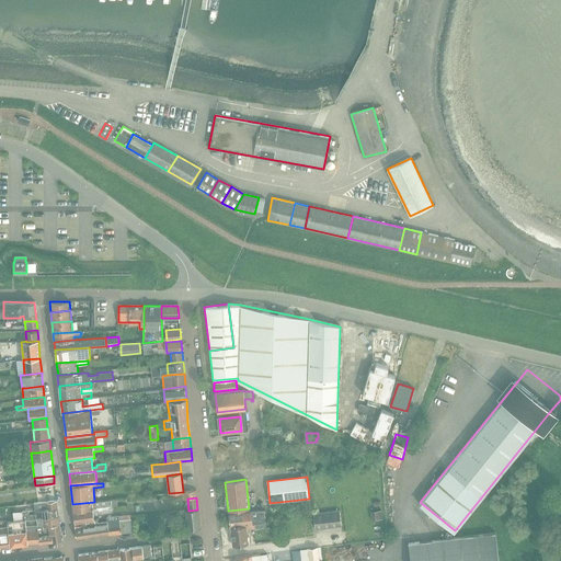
[(34,511),(56,507),(56,501),(33,503),(34,511)]
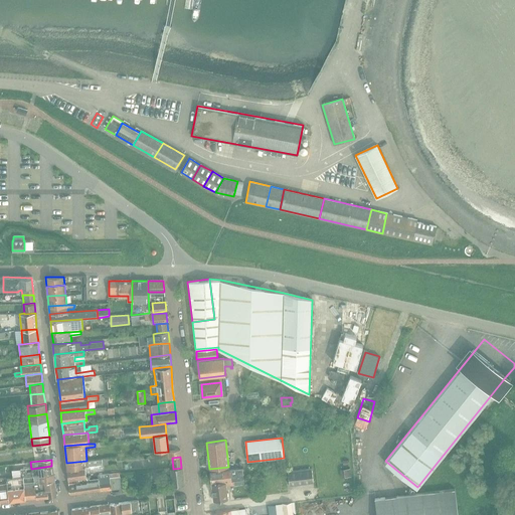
[(102,465),(102,462),(101,460),(87,461),(66,463),(67,469),(83,467),(102,465)]
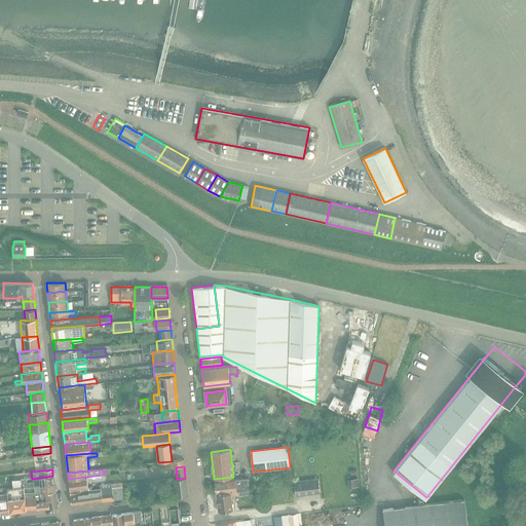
[(70,490),(87,487),(87,482),(105,480),(104,475),(85,477),(69,479),(70,490)]
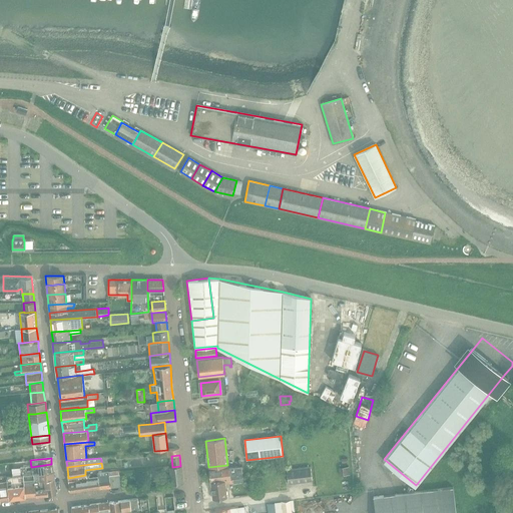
[(33,474),(53,472),(52,464),(51,464),(31,467),(31,471),(25,471),(25,467),(20,468),(21,475),(23,475),(33,474)]
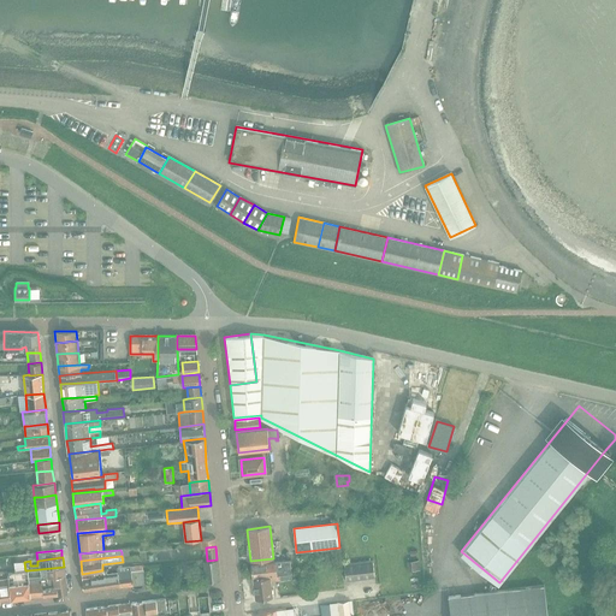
[(217,560),(207,561),(203,561),(205,581),(220,580),(218,560),(217,560)]
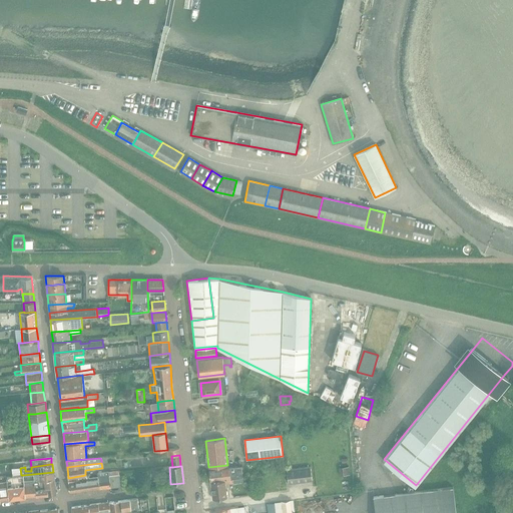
[(228,468),(209,470),(210,481),(229,479),(229,480),(242,478),(241,466),(228,468)]
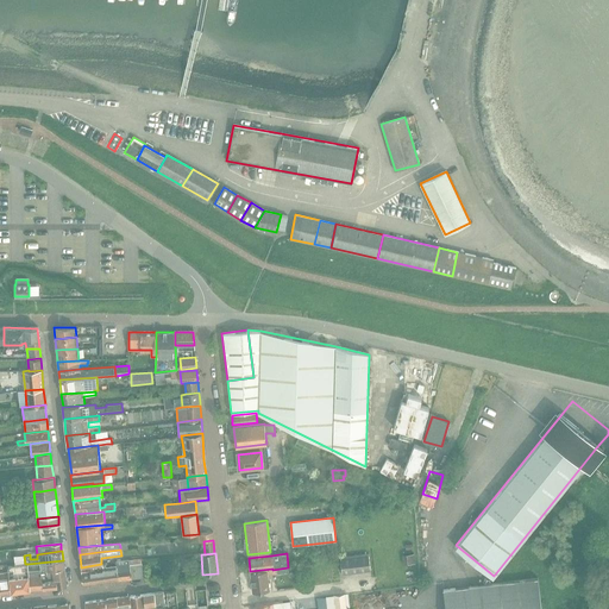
[(413,553),(401,556),(402,564),(414,563),(413,553)]
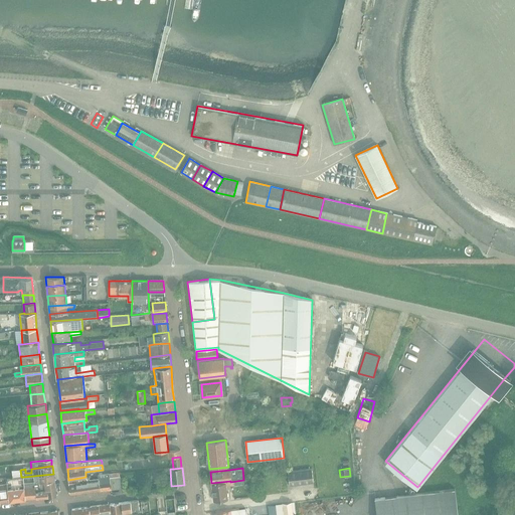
[(313,483),(311,469),(288,472),(289,486),(313,483)]
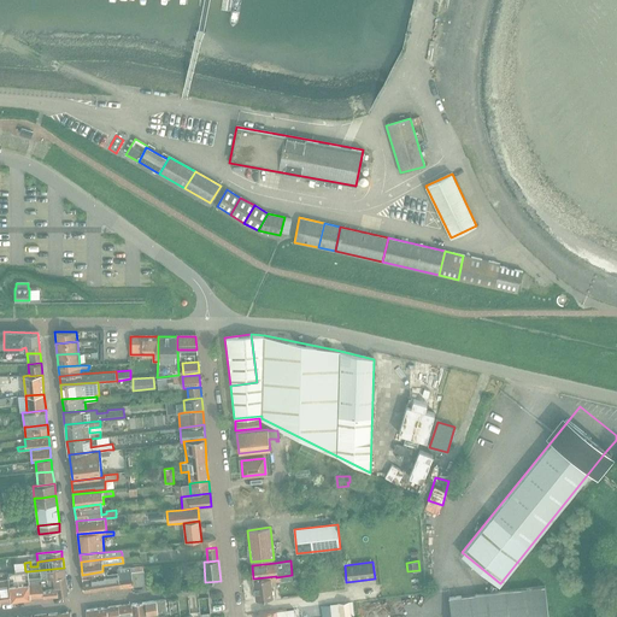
[(133,587),(145,585),(142,566),(130,568),(133,587)]
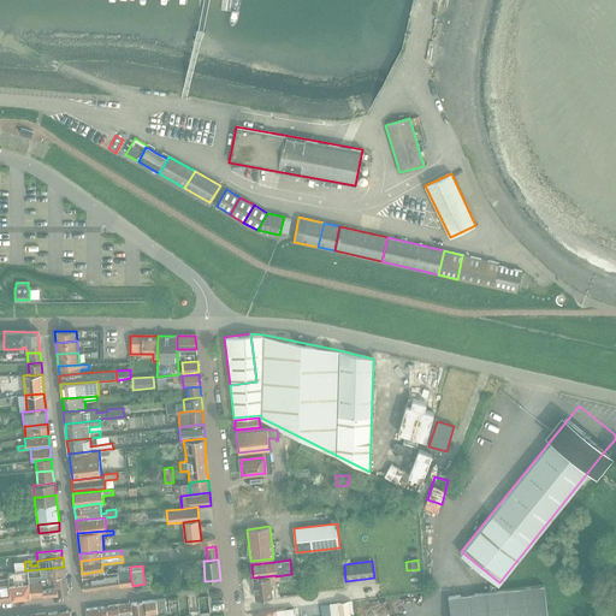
[(40,569),(41,578),(41,579),(46,578),(65,575),(64,567),(40,569)]
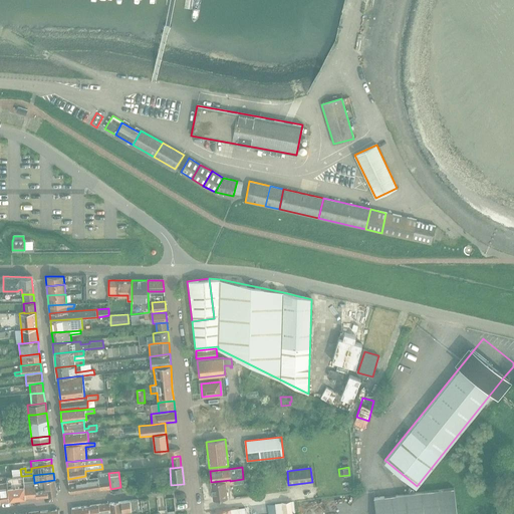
[(99,490),(110,489),(108,473),(97,474),(97,477),(98,479),(99,490)]
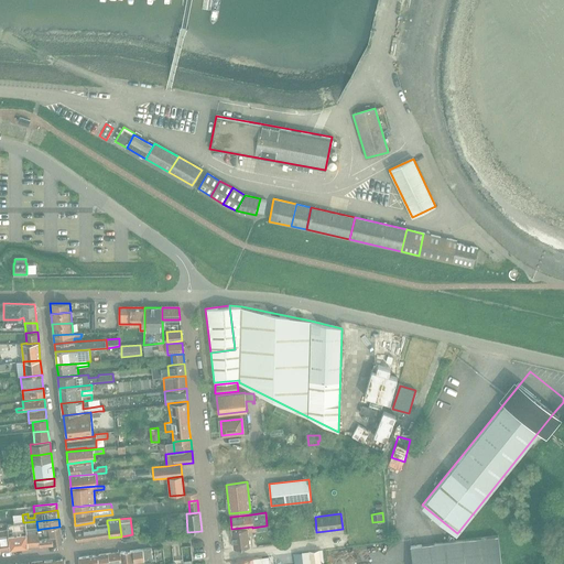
[(28,546),(25,530),(25,522),(23,522),(7,524),(8,531),(10,549),(28,548),(28,546)]
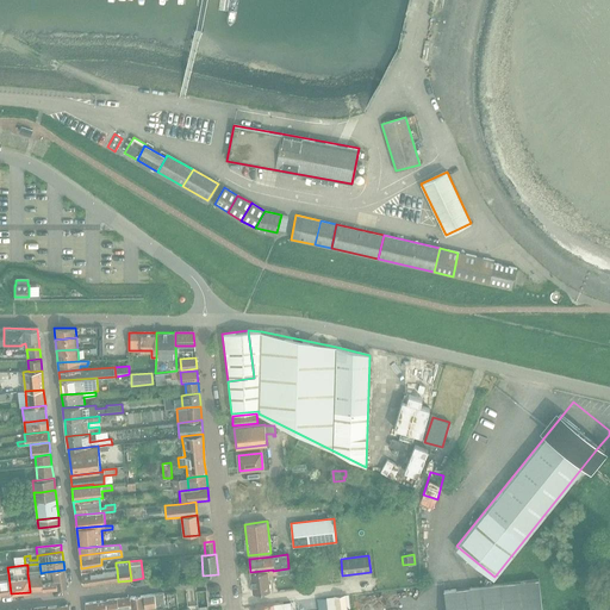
[(104,567),(101,565),(81,568),(82,585),(118,582),(117,568),(116,566),(104,567)]
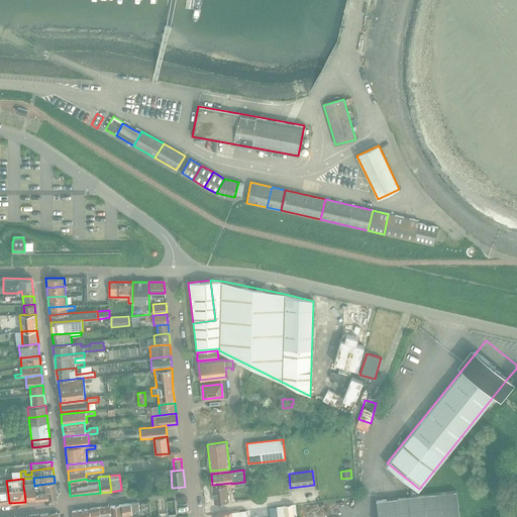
[(227,488),(244,486),(244,482),(231,484),(212,486),(214,503),(228,502),(227,488)]
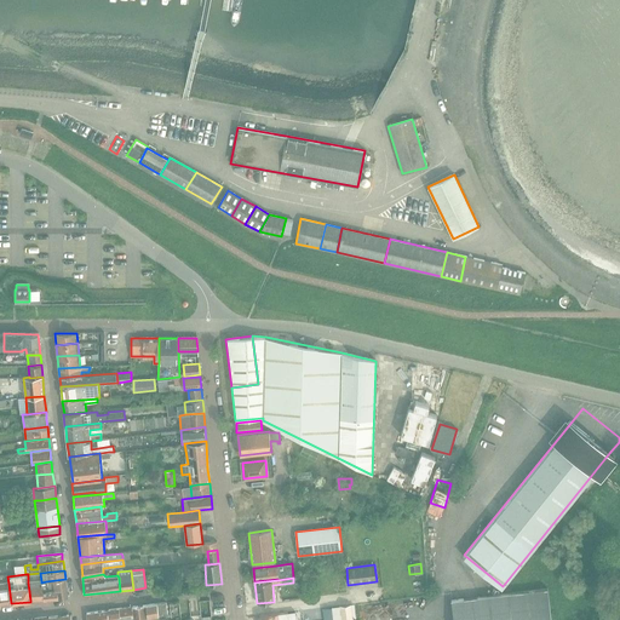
[(57,590),(58,600),(67,598),(65,579),(46,581),(47,591),(51,591),(57,590)]
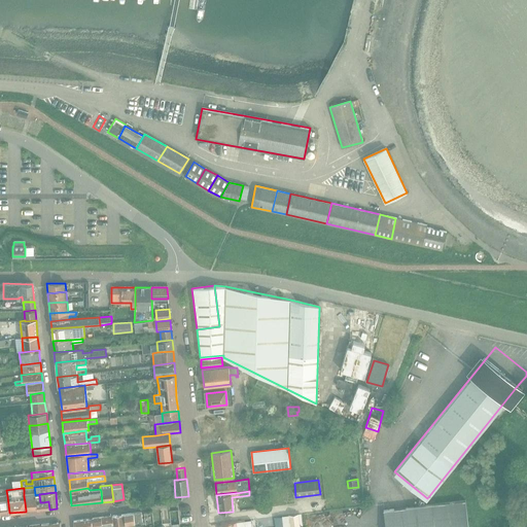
[(24,495),(26,511),(36,510),(35,497),(35,494),(24,495)]
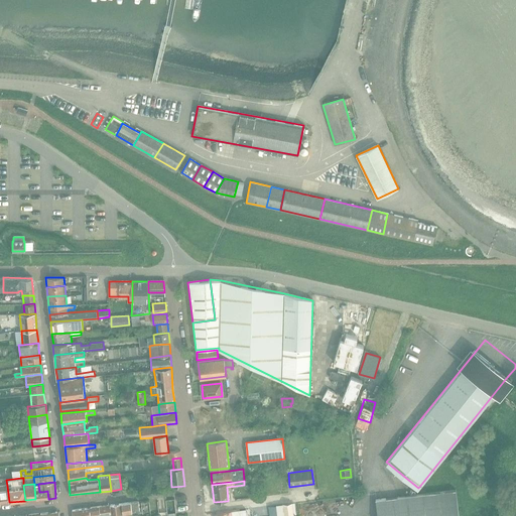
[(47,491),(42,492),(39,492),(38,484),(34,485),(34,487),(35,499),(35,500),(48,499),(47,491)]
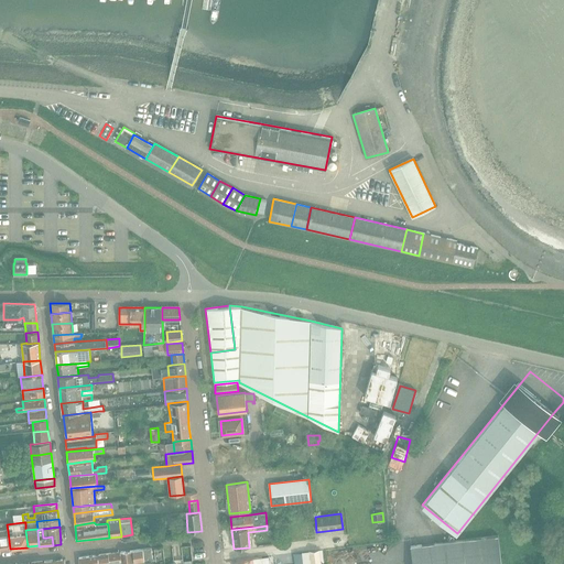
[(0,550),(10,549),(8,531),(0,532),(0,550)]
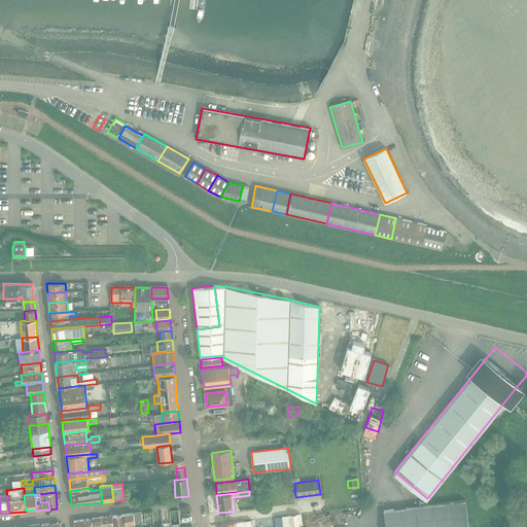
[(383,511),(385,526),(467,526),(465,500),(383,511)]
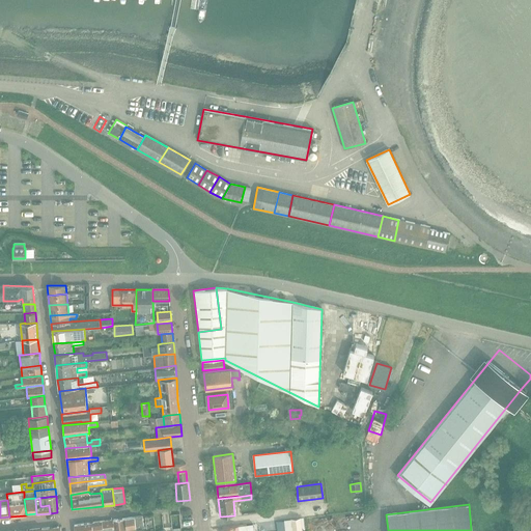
[(313,509),(307,509),(308,529),(320,529),(319,516),(314,516),(313,509)]
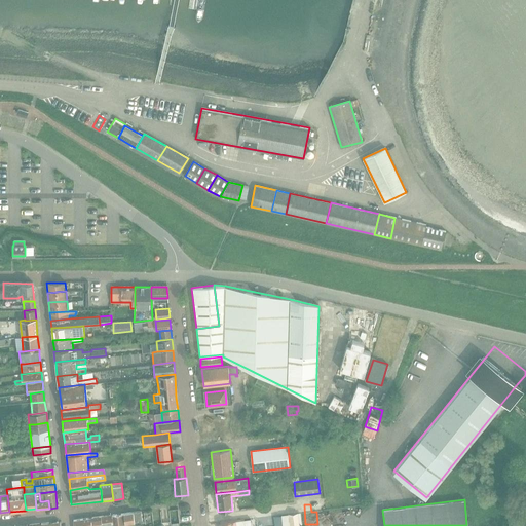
[(132,525),(135,525),(135,522),(142,522),(141,512),(123,514),(124,524),(124,525),(132,525)]
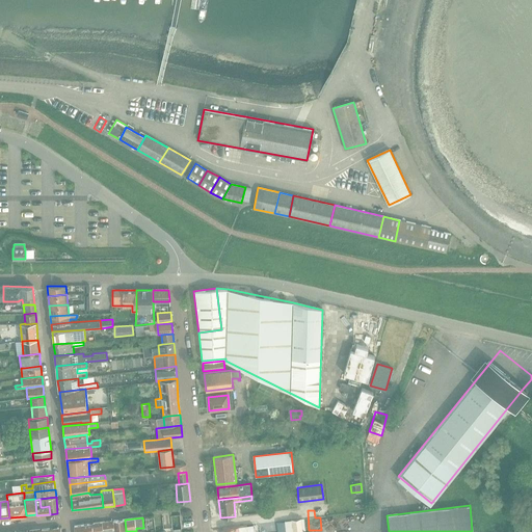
[(302,531),(300,519),(288,521),(289,531),(290,531),(293,531),(302,531)]
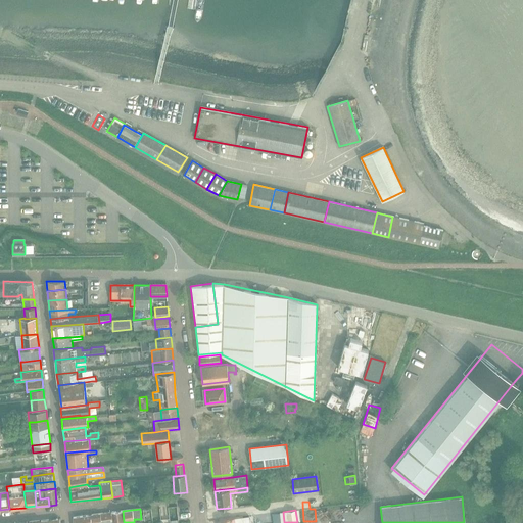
[(124,522),(124,521),(123,511),(111,512),(112,522),(111,522),(124,522)]
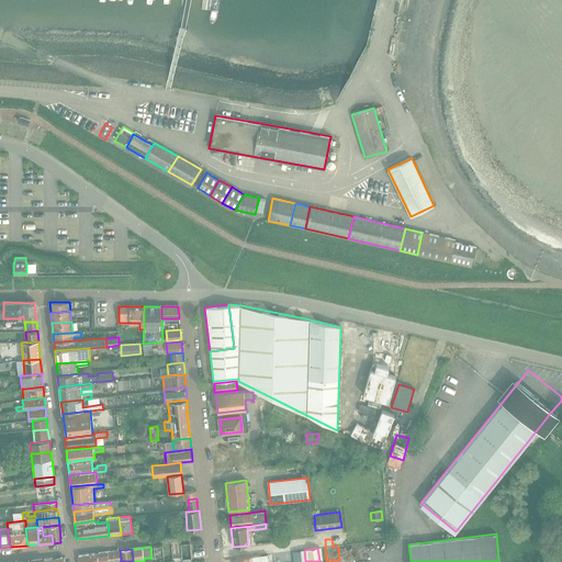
[(119,561),(121,561),(120,550),(108,552),(109,561),(119,561)]
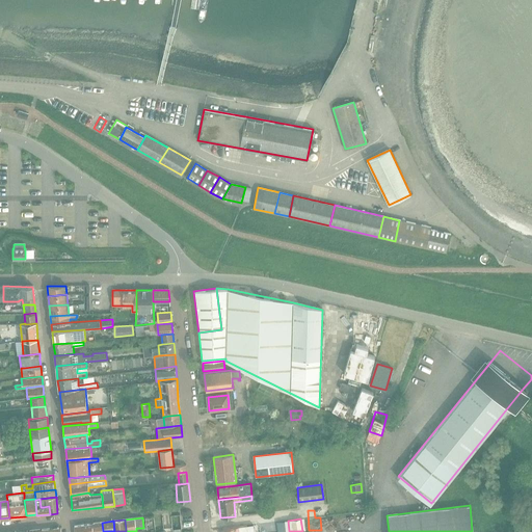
[(103,531),(102,523),(74,527),(74,531),(103,531)]
